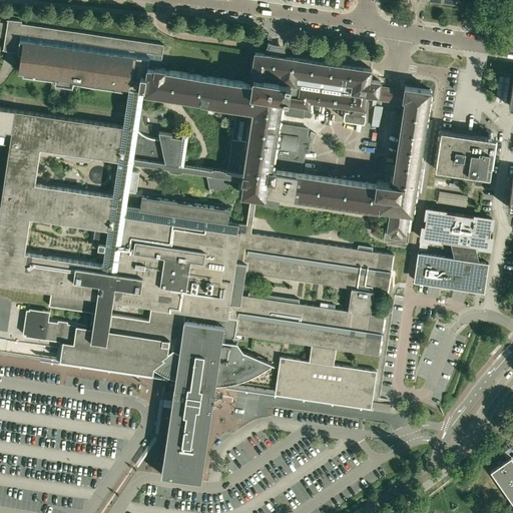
[(55,85),(73,87),(74,79),(129,87),(123,126),(15,109),(0,107),(0,142),(10,144),(0,208),(0,283),(51,292),(49,306),(51,306),(92,312),(90,326),(87,326),(87,324),(49,318),(50,311),(29,308),(27,322),(25,335),(59,340),(59,343),(59,346),(58,346),(58,347),(56,358),(58,358),(63,359),(62,363),(66,363),(70,364),(70,363),(70,360),(152,372),(153,372),(162,374),(163,371),(164,372),(167,374),(169,375),(172,376),(175,377),(176,378),(175,385),(174,384),(173,384),(172,384),(171,385),(170,385),(169,386),(168,387),(168,388),(168,390),(168,391),(169,392),(170,393),(171,394),(172,394),(173,394),(174,394),(173,400),(173,401),(172,401),(162,465),(161,474),(172,476),(201,480),(212,407),(211,406),(212,400),(213,400),(214,400),(215,400),(216,400),(217,400),(218,399),(218,398),(219,397),(219,396),(219,395),(219,393),(218,393),(218,392),(217,391),(216,391),(215,391),(214,390),(213,390),(214,383),(215,383),(219,383),(223,382),(227,382),(231,381),(238,379),(245,377),(251,375),(257,373),(260,371),(264,370),(267,368),(270,366),(273,363),(272,363),(246,352),(243,351),(237,342),(234,342),(235,334),(253,336),(312,345),(310,361),(281,356),(276,387),(275,393),(371,407),(372,401),(373,398),(374,392),(375,386),(375,380),(377,371),(334,364),(336,348),(380,355),(382,338),(383,333),(385,316),(371,314),(374,293),(374,291),(389,293),(392,272),(394,257),(395,253),(380,251),(372,250),(373,246),(358,244),(358,248),(251,232),(253,217),(257,195),(265,196),(264,203),(279,205),(280,194),(313,199),(313,202),(360,209),(360,206),(380,209),(381,208),(391,209),(387,232),(392,232),(391,236),(402,238),(403,234),(407,234),(410,212),(412,212),(431,90),(408,86),(405,86),(405,89),(398,88),(396,100),(405,102),(393,182),(377,180),(376,183),(292,170),(294,158),(303,160),(305,152),(309,151),(309,149),(309,147),(309,145),(309,143),(310,141),(310,139),(311,137),(307,135),(308,127),(279,123),(281,110),(286,111),(286,112),(303,114),(303,113),(309,114),(310,114),(311,113),(311,112),(311,111),(310,110),(308,110),(309,106),(310,106),(311,101),(348,106),(348,110),(346,109),(345,110),(344,112),(344,113),(344,114),(344,115),(344,116),(344,118),(344,119),(364,122),(364,121),(365,120),(365,118),(366,117),(366,116),(366,115),(365,113),(365,112),(363,112),(363,109),(366,109),(368,94),(377,95),(376,97),(384,98),(386,87),(380,86),(381,80),(370,79),(372,69),(274,54),(261,52),(255,51),(254,54),(250,82),(165,69),(165,67),(160,67),(164,44),(26,24),(24,23),(21,23),(22,21),(8,19),(3,48),(22,51),(19,71),(56,76),(55,85)]
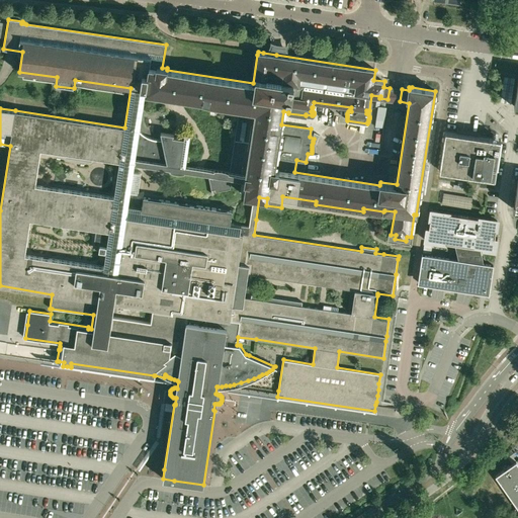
[(495,178),(501,140),(490,138),(445,131),(444,138),(440,164),(440,165),(439,170),(495,178)]
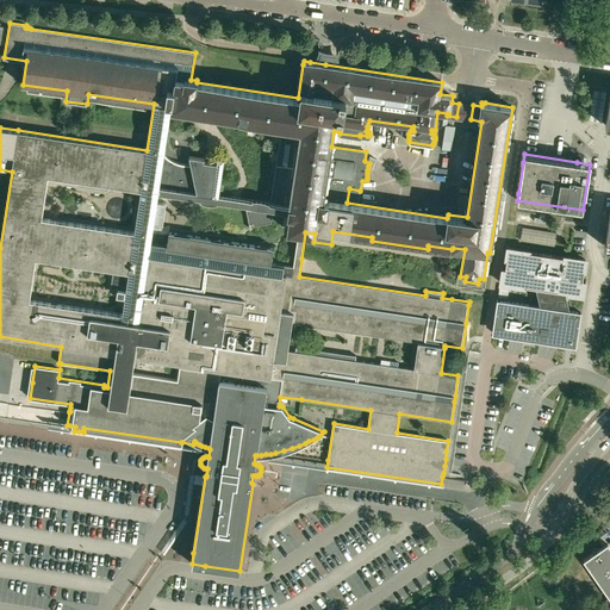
[(503,282),(536,287),(536,290),(540,304),(540,306),(551,307),(568,311),(570,309),(565,293),(565,292),(580,294),(585,260),(508,248),(503,282)]
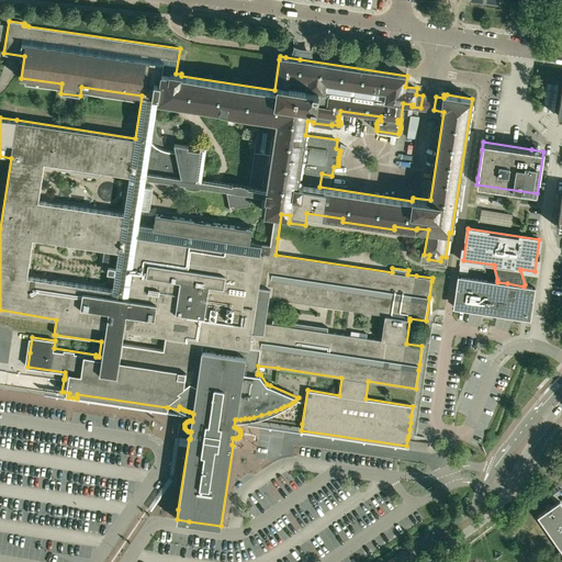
[(469,274),(469,273),(470,265),(462,263),(461,272),(461,273),(469,274)]
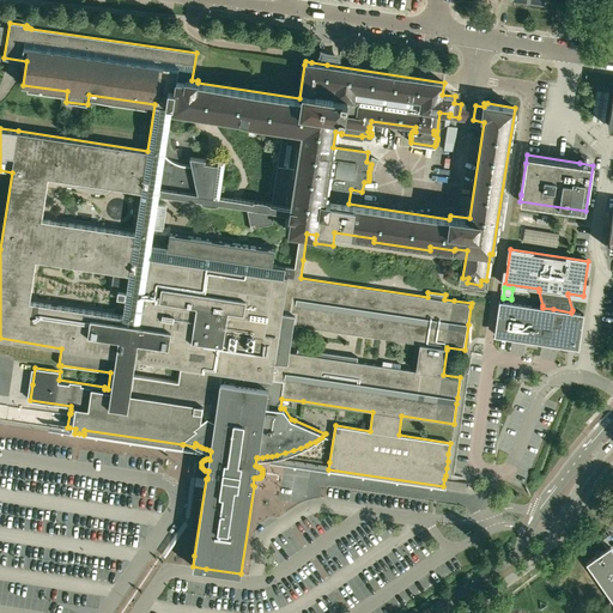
[(499,302),(497,317),(501,317),(501,320),(499,320),(497,335),(535,341),(571,347),(578,349),(581,332),(577,332),(581,314),(553,309),(542,308),(499,302)]
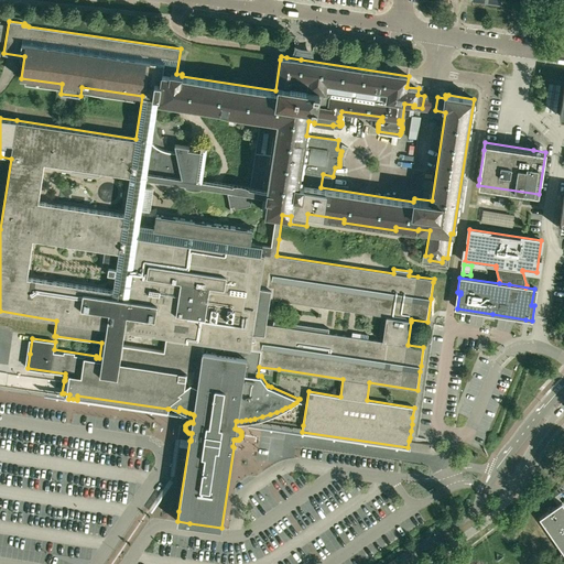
[(563,563),(563,505),(562,501),(539,518),(561,549),(562,551),(562,552),(561,552),(560,554),(560,555),(559,556),(559,557),(559,559),(559,560),(559,561),(559,562),(560,563),(563,563)]
